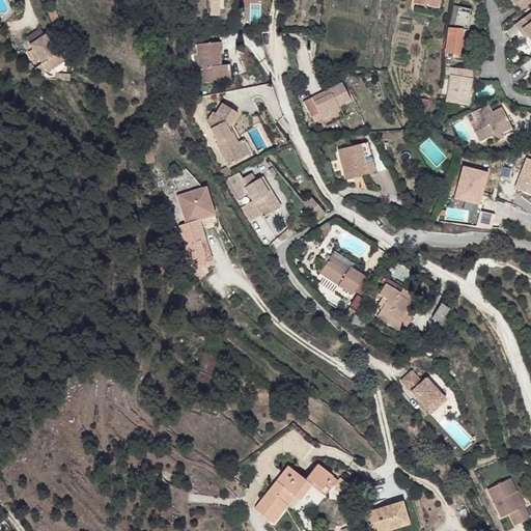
[(217,19),(217,0),(207,0),(207,19),(217,19)]
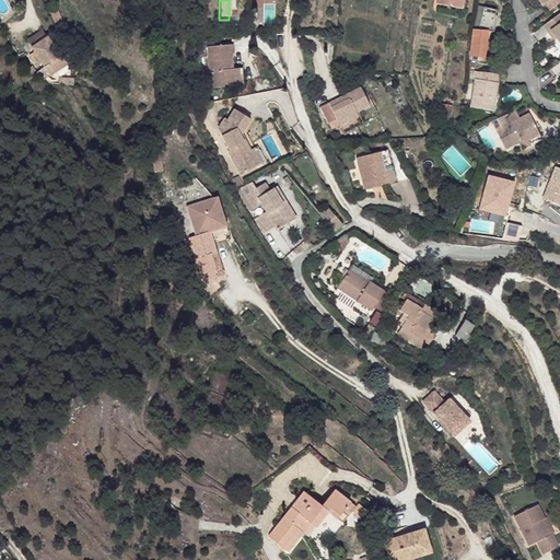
[(559,0),(538,0),(543,6),(545,3),(550,11),(559,3),(559,2),(559,0)]
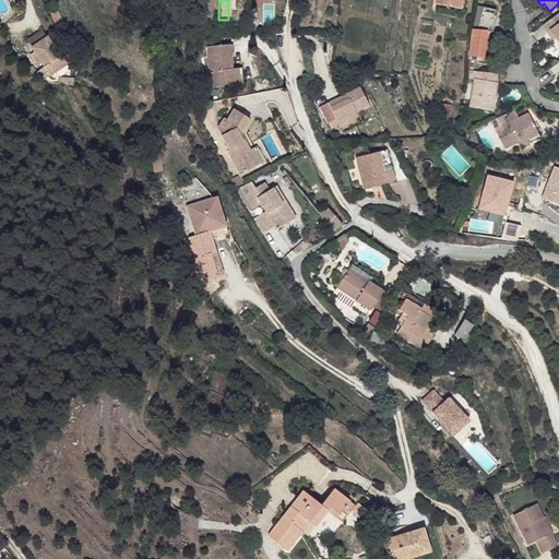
[(479,6),(475,23),(491,27),(496,9),(479,6)]
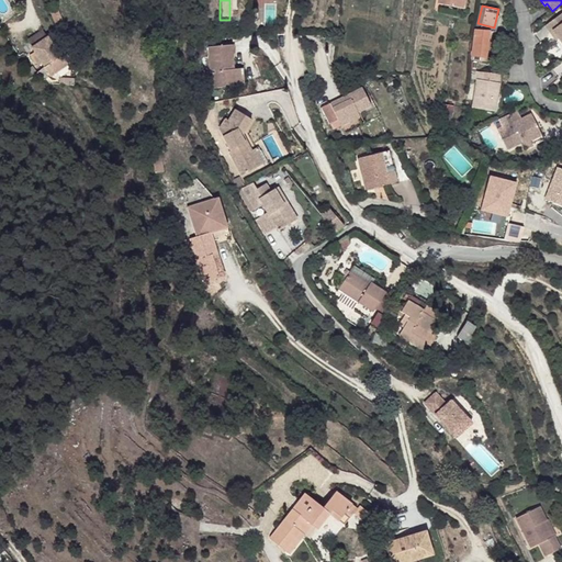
[(64,20),(58,7),(49,10),(55,23),(64,20)]
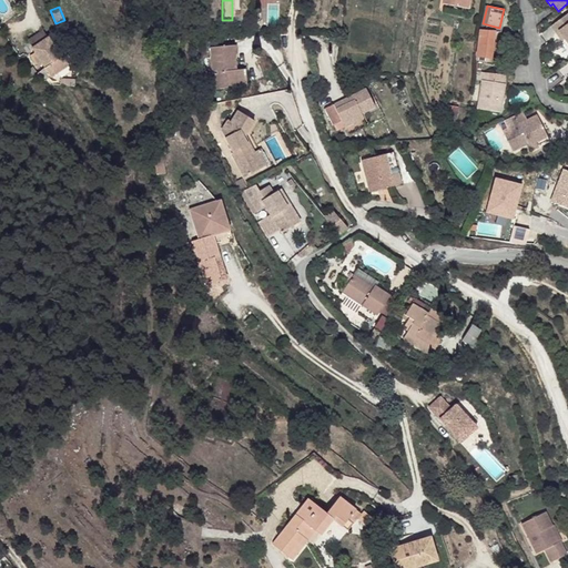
[(567,12),(551,26),(556,32),(558,31),(565,39),(567,43),(567,12)]
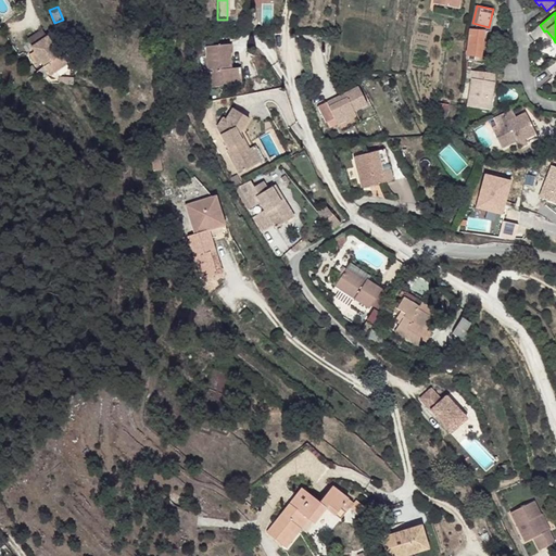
[(482,32),(482,29),(472,27),(471,29),(470,29),(467,60),(485,62),(485,58),(481,57),(482,47),(482,42),(484,32),(482,32)]
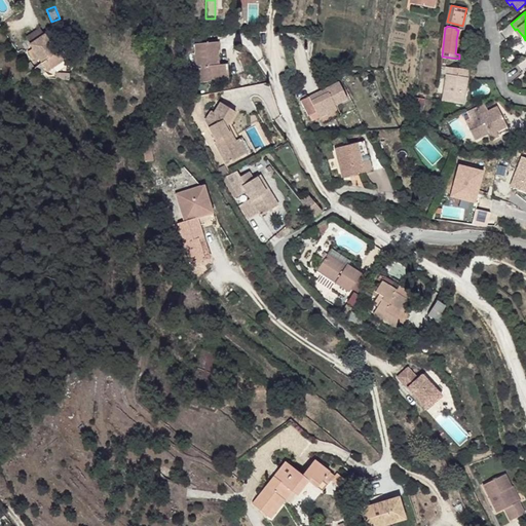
[(120,29),(111,27),(109,37),(118,38),(120,29)]
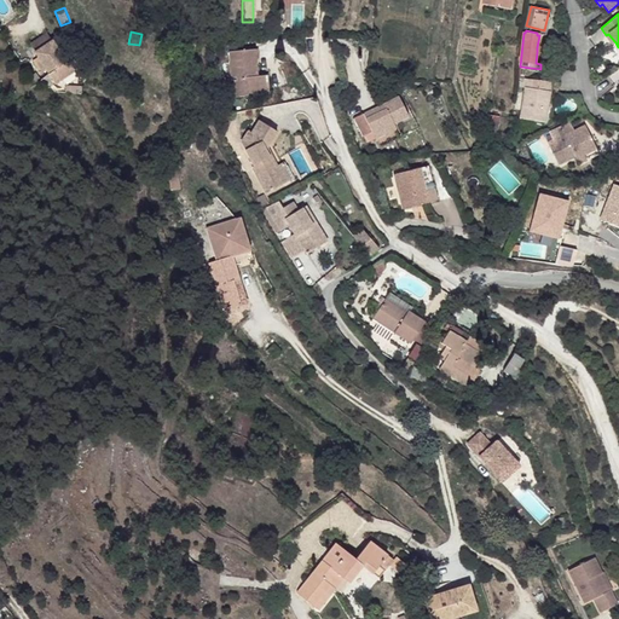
[(53,41),(47,34),(30,45),(36,52),(53,41)]
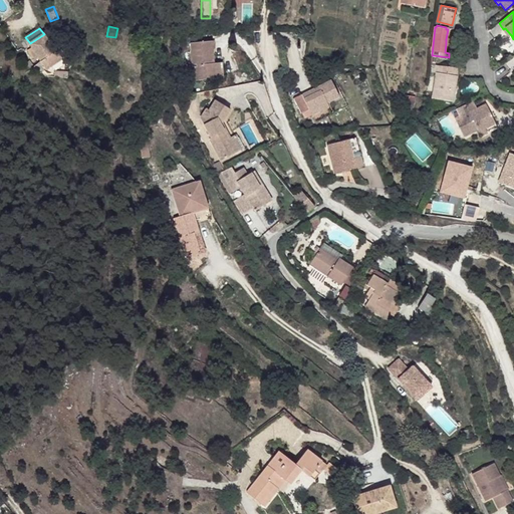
[(55,51),(44,34),(30,43),(32,47),(28,50),(33,58),(38,55),(41,61),(32,68),(33,71),(34,71),(41,73),(46,69),(47,71),(63,60),(57,51),(55,51)]
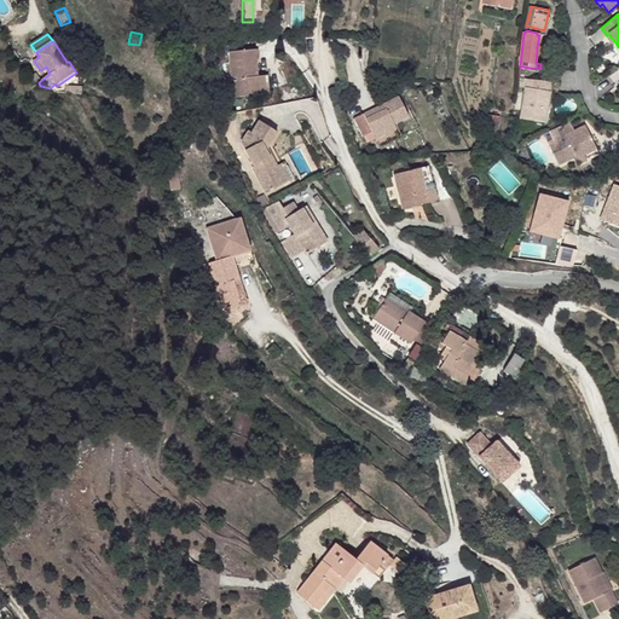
[(258,76),(255,48),(230,52),(232,80),(235,79),(236,97),(260,94),(259,80),(255,81),(254,77),(258,76)]
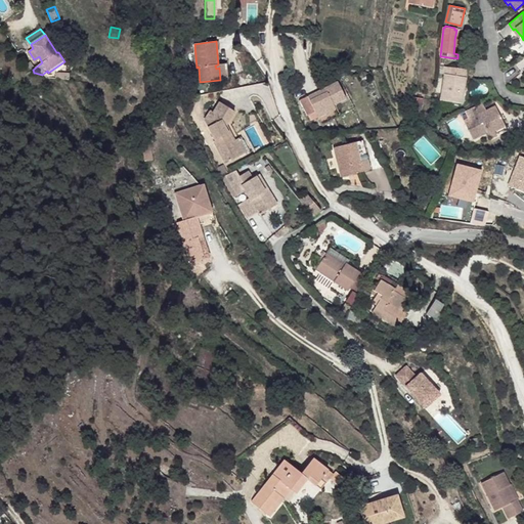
[(227,70),(227,63),(218,64),(215,66),(216,69),(219,68),(220,80),(228,80),(227,70)]
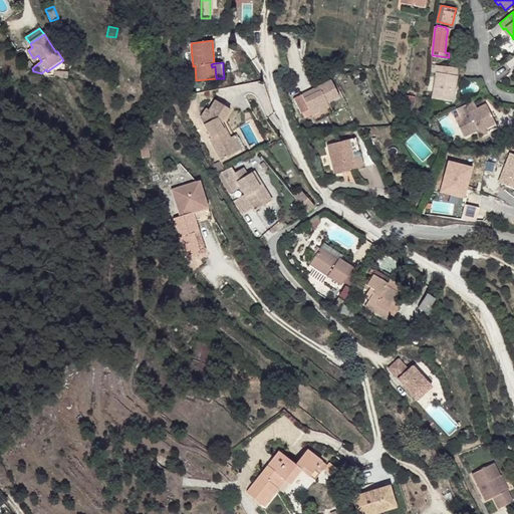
[(459,67),(432,65),(431,72),(436,73),(432,98),(454,101),(459,67)]
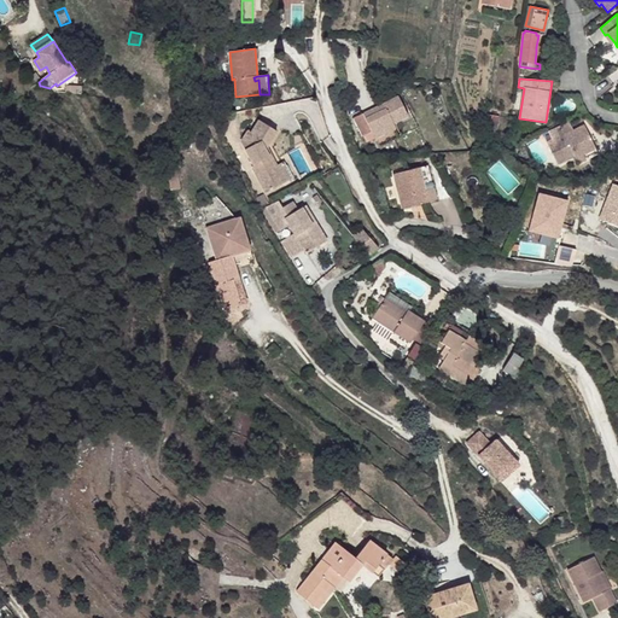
[(408,117),(398,97),(377,106),(379,111),(366,117),(363,114),(354,118),(362,136),(372,132),(375,139),(396,129),(394,124),(408,117)]
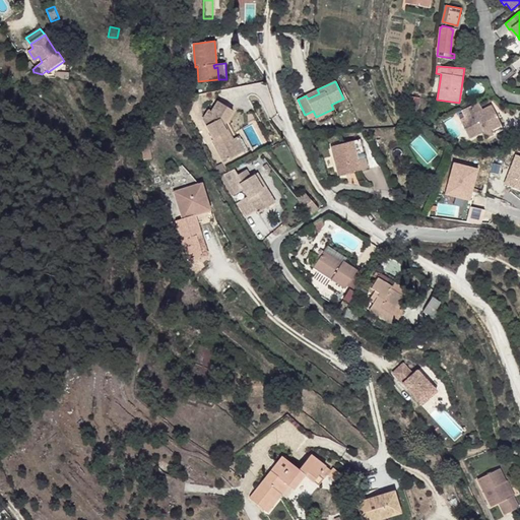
[(306,95),(308,99),(319,93),(317,89),(306,95)]
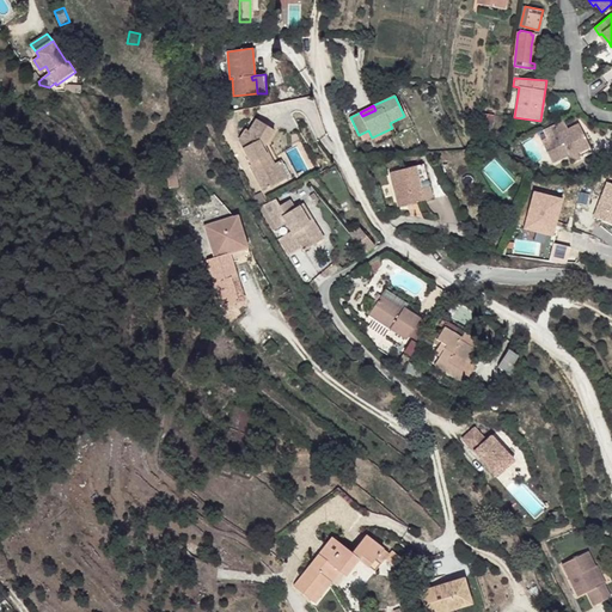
[(274,164),(268,153),(263,155),(261,151),(264,146),(274,130),(257,120),(249,132),(246,129),(239,141),(251,163),(249,164),(263,191),(291,177),(285,164),(283,164),(281,160),(274,164)]
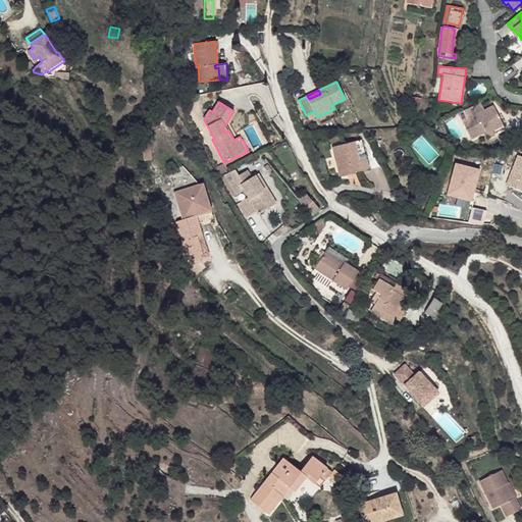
[(504,125),(493,106),(477,114),(477,113),(462,120),(472,140),(485,133),(486,134),(504,125)]
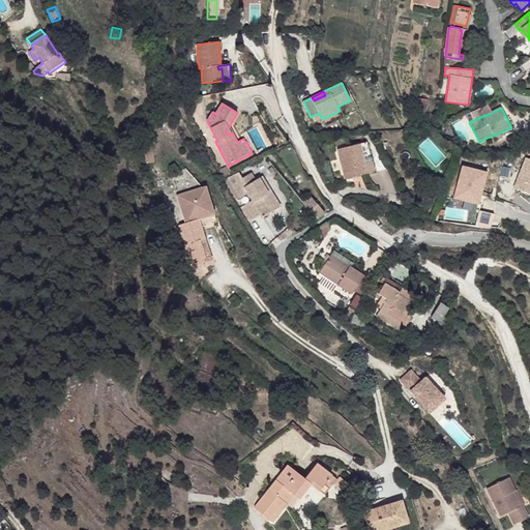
[(511,127),(494,136),(496,141),(513,131),(511,127)]
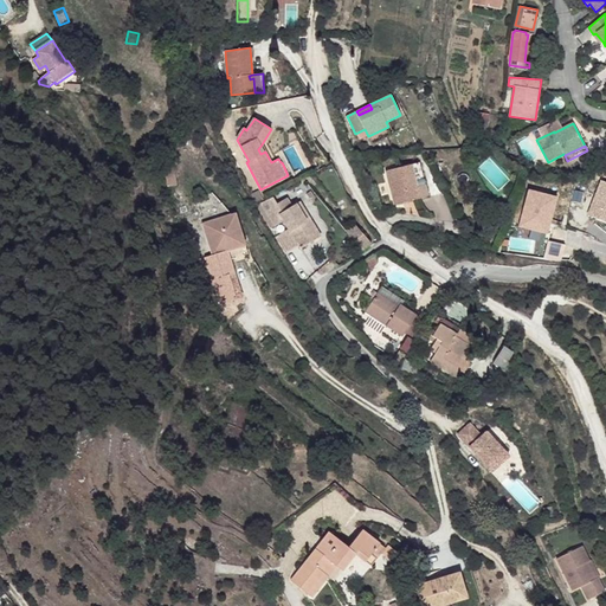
[(517,159),(509,154),(504,159),(514,165),(517,159)]
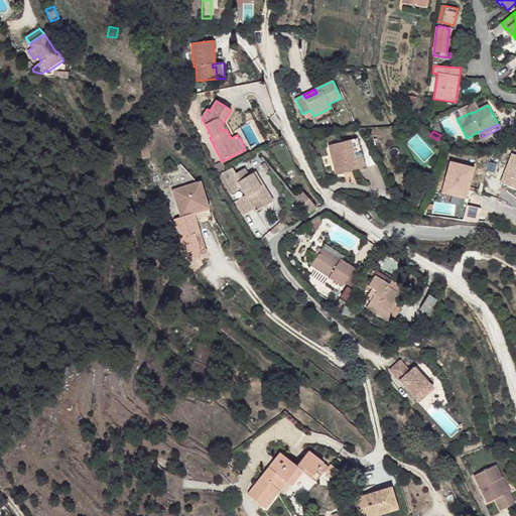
[(358,138),(328,146),(336,174),(366,166),(358,138)]
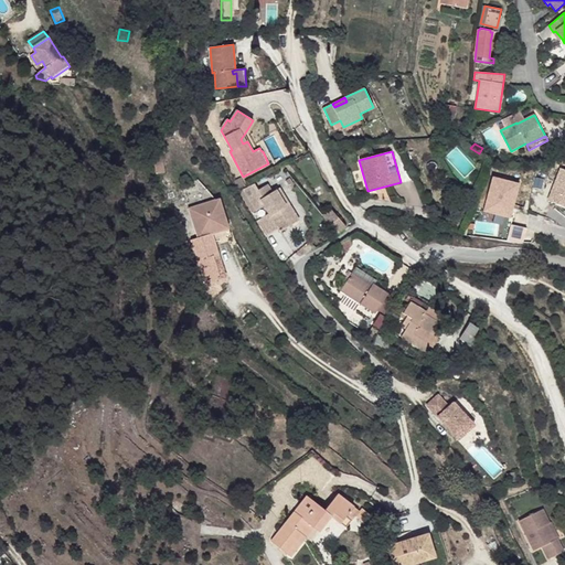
[(164,173),(161,156),(153,157),(157,174),(164,173)]
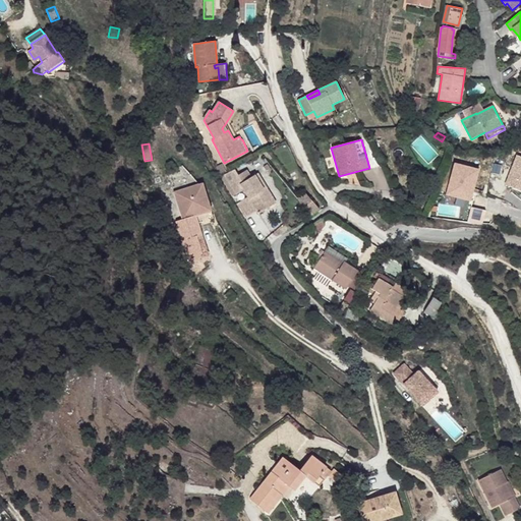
[(501,183),(520,190),(520,157),(512,154),(501,183)]
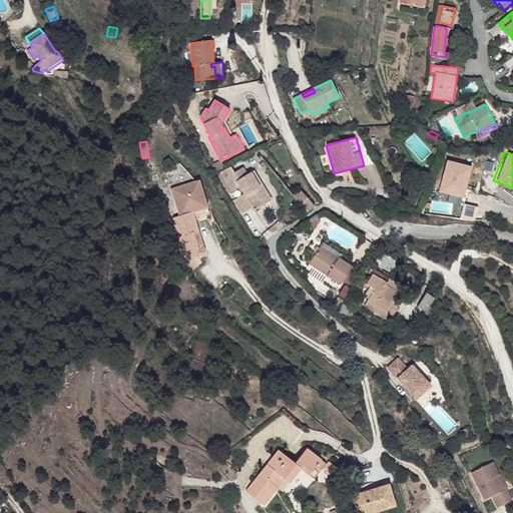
[(465,197),(470,165),(443,160),(438,192),(465,197)]
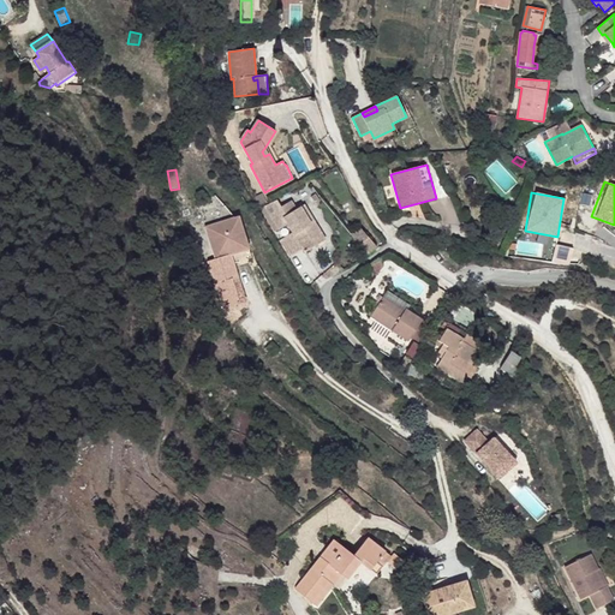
[(267,203),(263,193),(256,197),(261,206),(267,203)]
